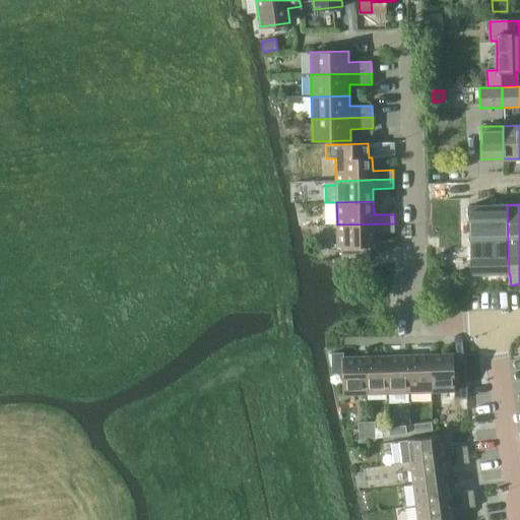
[(471,276),(509,274),(507,205),(482,205),(483,239),(495,239),(495,255),(470,255),(471,276)]
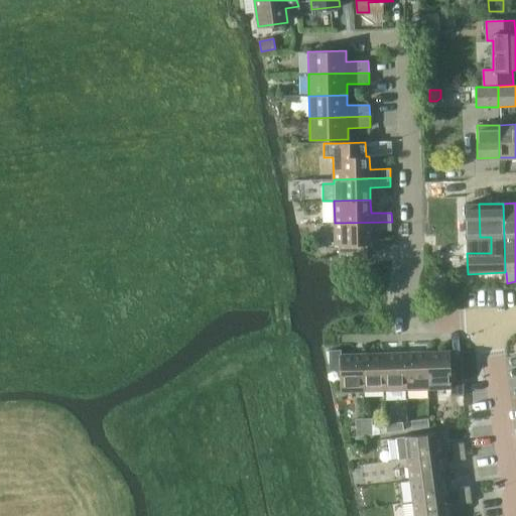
[(371,231),(392,230),(392,222),(335,223),(335,245),(339,245),(340,259),(368,258),(367,244),(371,244),(371,231)]
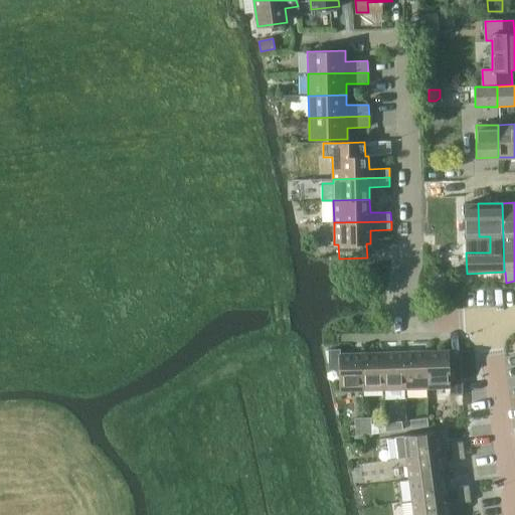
[(339,366),(339,389),(362,389),(361,353),(340,353),(339,349),(329,349),(329,366),(339,366)]
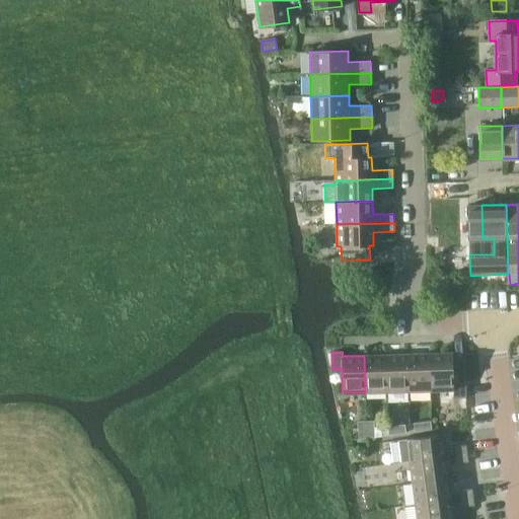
[(452,359),(452,354),(430,355),(430,390),(453,390),(454,397),(466,397),(465,358),(452,359)]
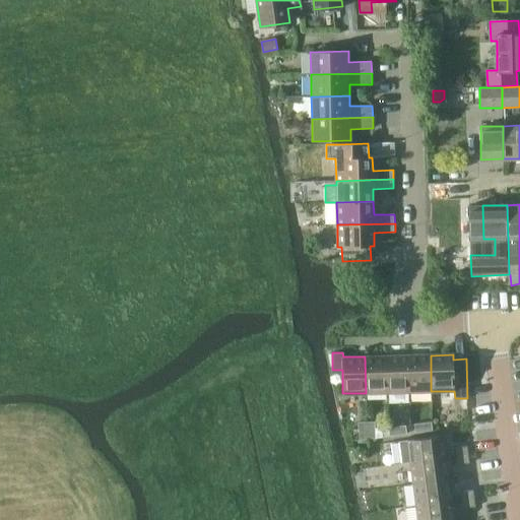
[(386,355),(365,356),(366,393),(387,392),(386,355)]
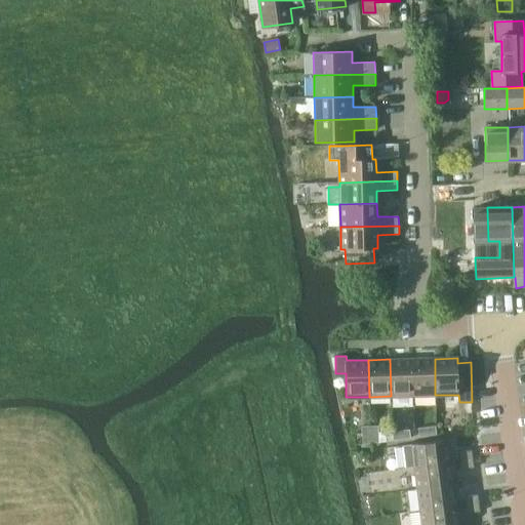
[(413,396),(412,359),(390,359),(391,396),(413,396)]
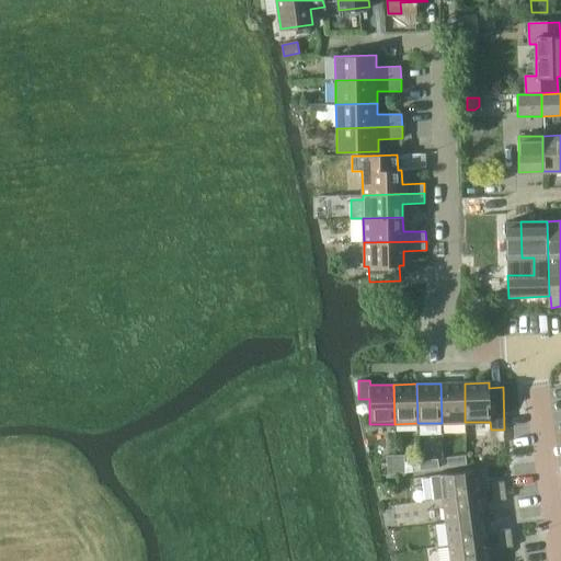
[(465,384),(441,384),(442,423),(465,422),(465,384)]
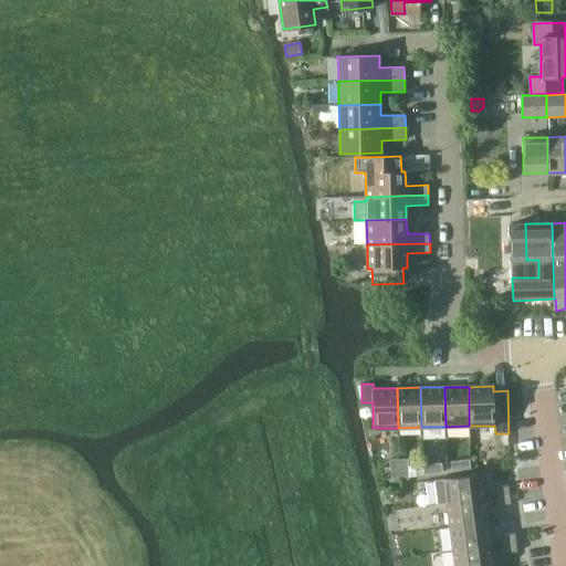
[(409,477),(409,459),(398,460),(398,478),(400,478),(409,477)]
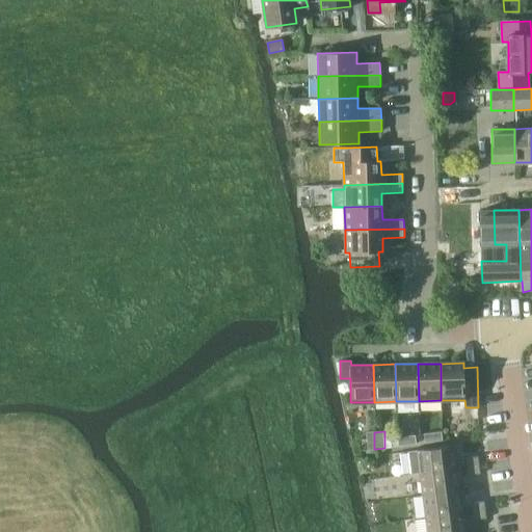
[(442,432),(424,434),(425,443),(444,441),(442,432)]
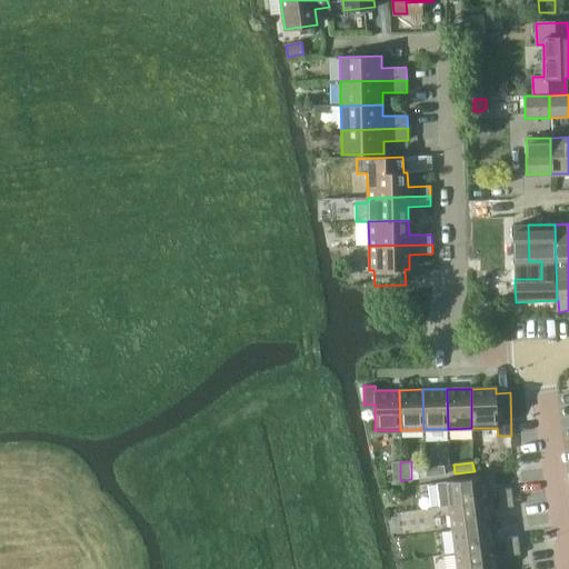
[(445,466),(426,468),(427,477),(446,475),(445,466)]
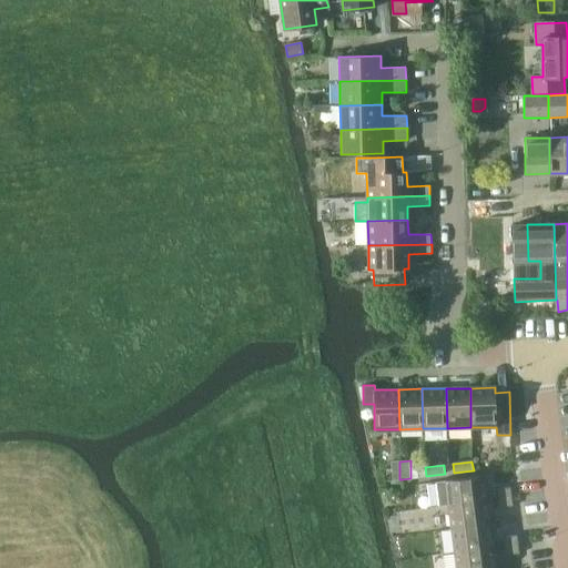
[(487,499),(484,476),(446,480),(436,482),(439,506),(448,505),(487,499)]
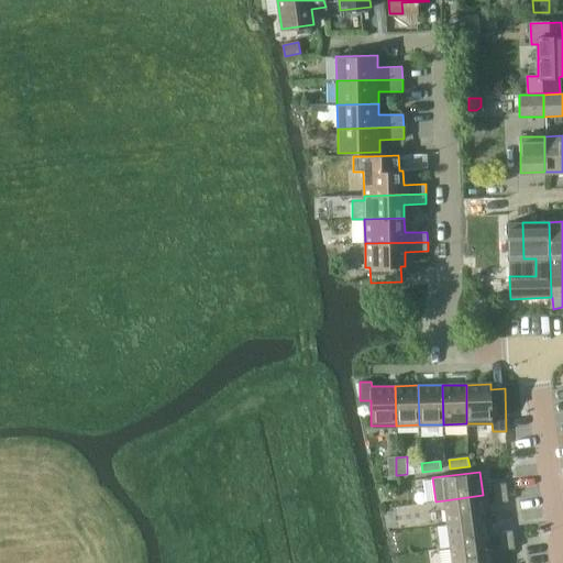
[(493,485),(494,494),(507,493),(506,484),(493,485)]
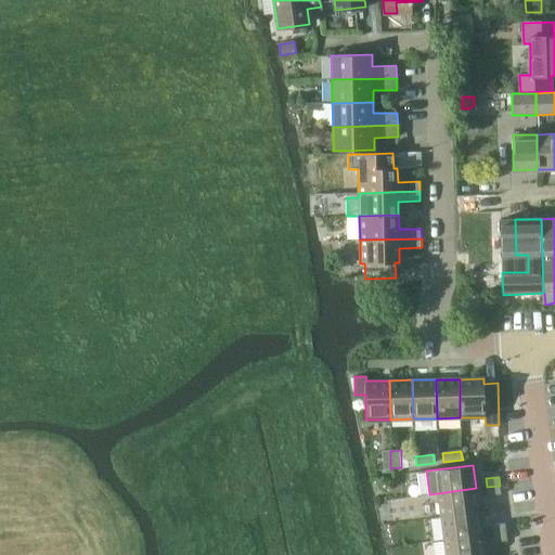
[(501,494),(500,486),(487,487),(488,495),(501,494)]
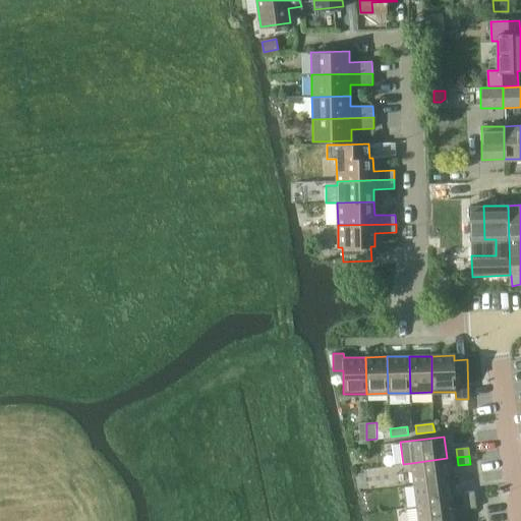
[(411,463),(414,484),(450,480),(447,458),(411,463)]
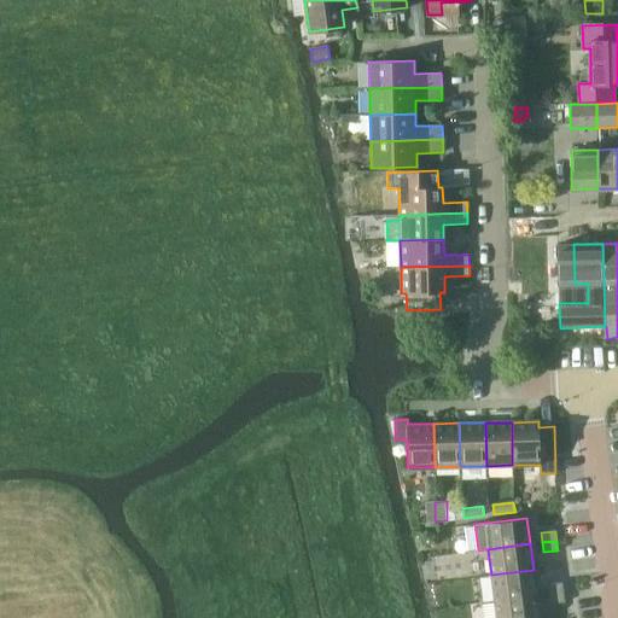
[(491,575),(495,601),(537,595),(534,570),(491,575)]
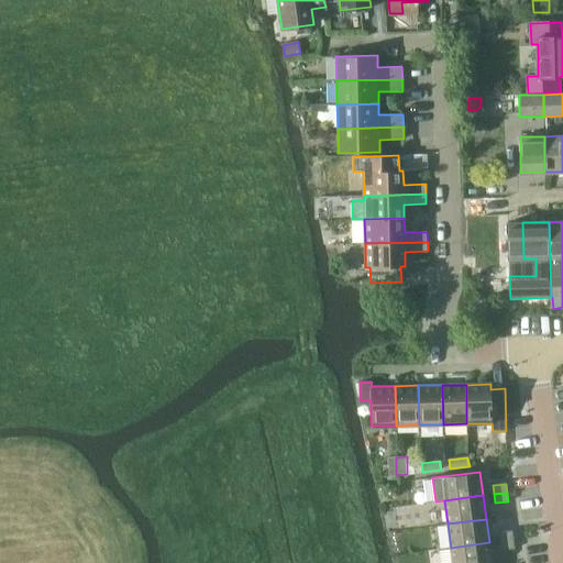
[(499,532),(500,541),(514,540),(512,531),(499,532)]
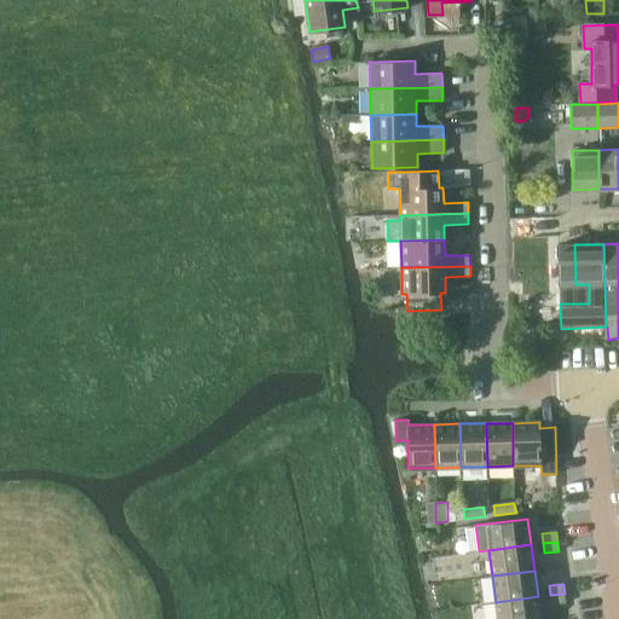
[(566,603),(565,594),(550,595),(551,605),(566,603)]
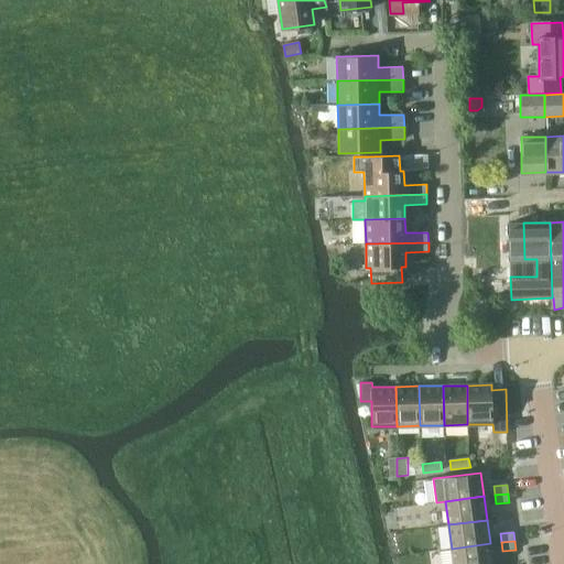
[(452,549),(453,563),(491,563),(490,543),(452,549)]
